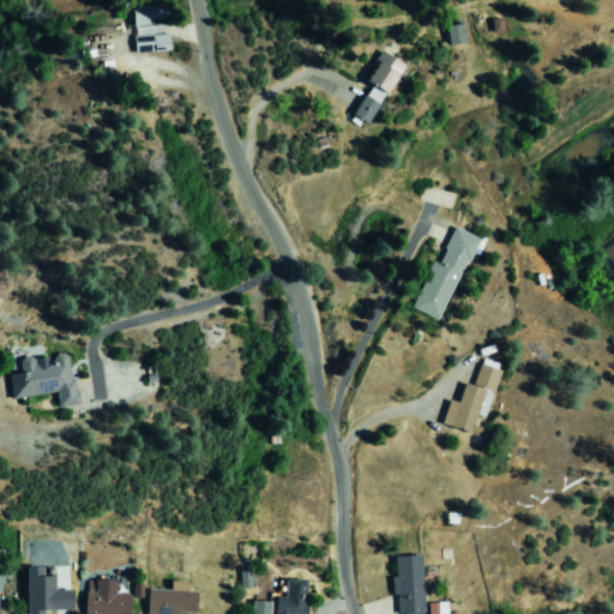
[(167,20),(164,4),(128,7),(130,24),(167,20)]
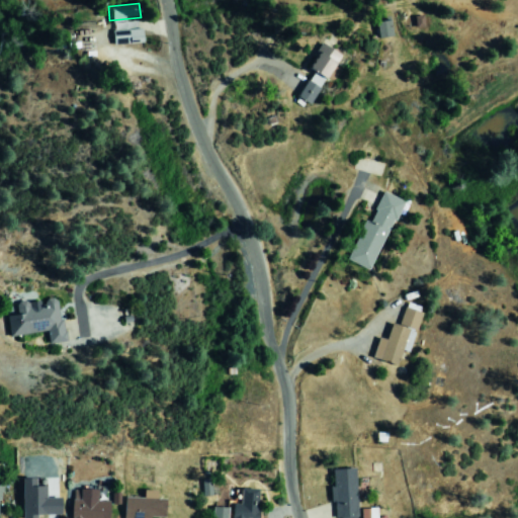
[(378,38),(393,35),(390,19),(375,22),(378,38)]
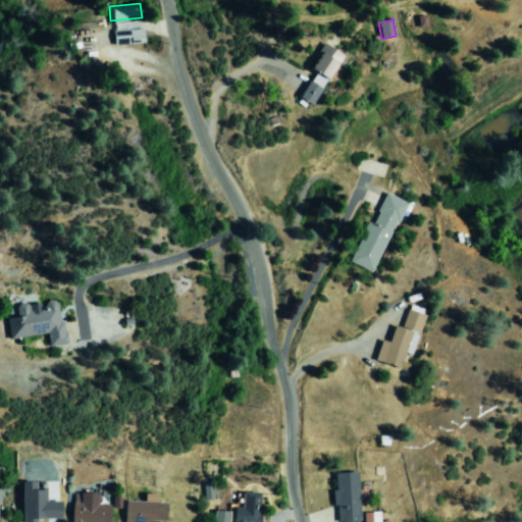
[(114,45),(143,44),(142,22),(116,23),(117,30),(113,30),(114,45)]
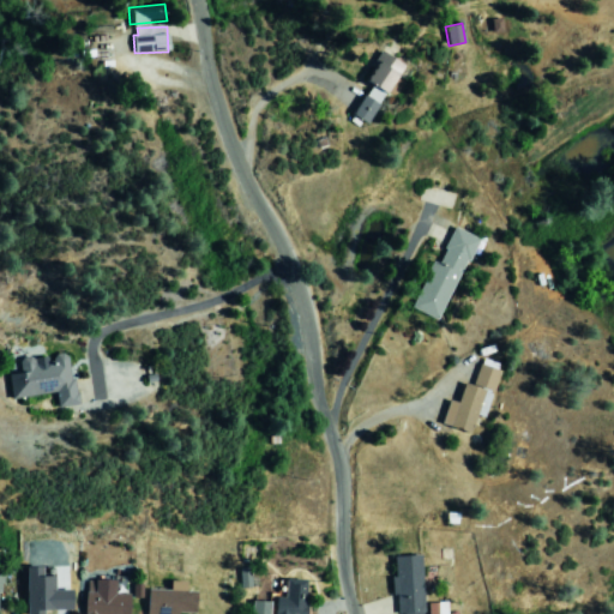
[(404,65),(381,52),(363,84),(369,88),(354,115),(369,124),(404,65)]
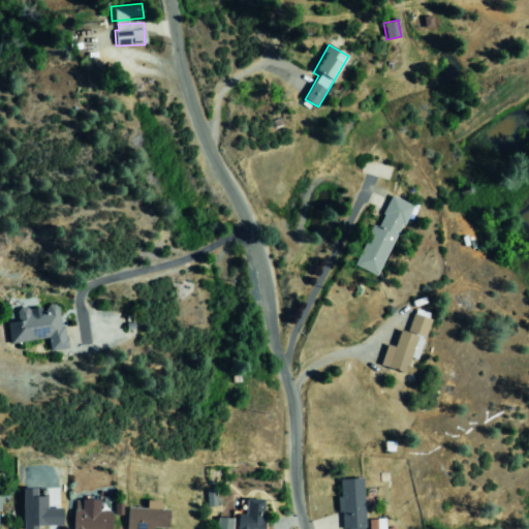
[(354,266),(379,277),(411,205),(391,195),(377,226),(372,224),(354,266)]
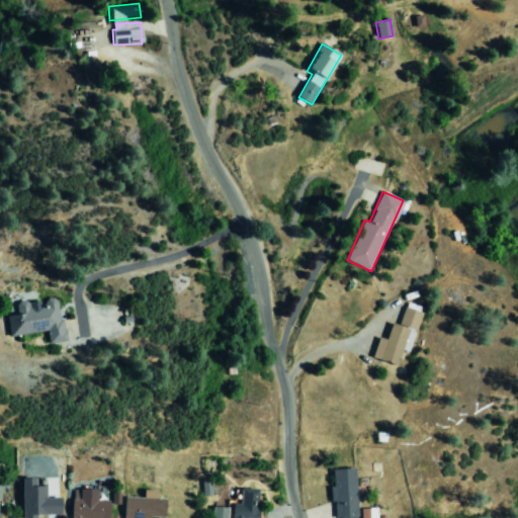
[(67,340),(56,297),(9,310),(16,338),(47,330),(51,344),(67,340)]
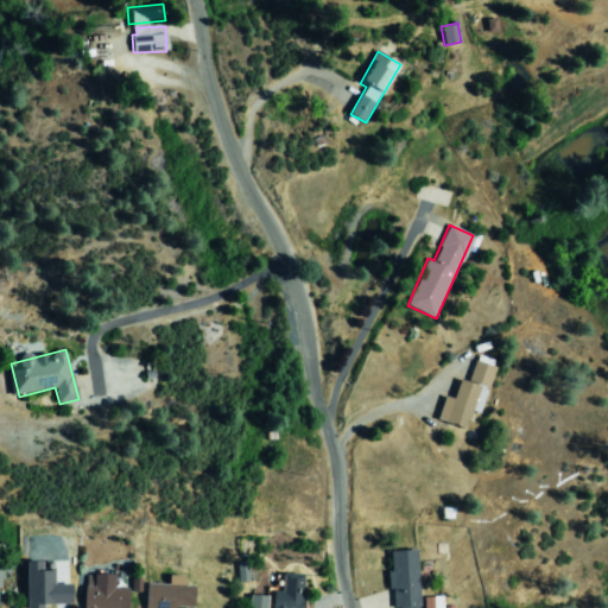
[(467,430),(472,412),(481,415),(495,367),(475,361),(468,382),(458,379),(453,398),(444,396),(437,420),(467,430)]
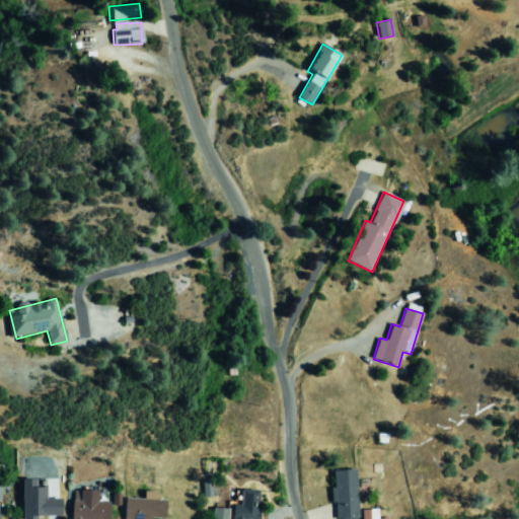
[(358,518),(357,470),(332,470),(334,518),(358,518)]
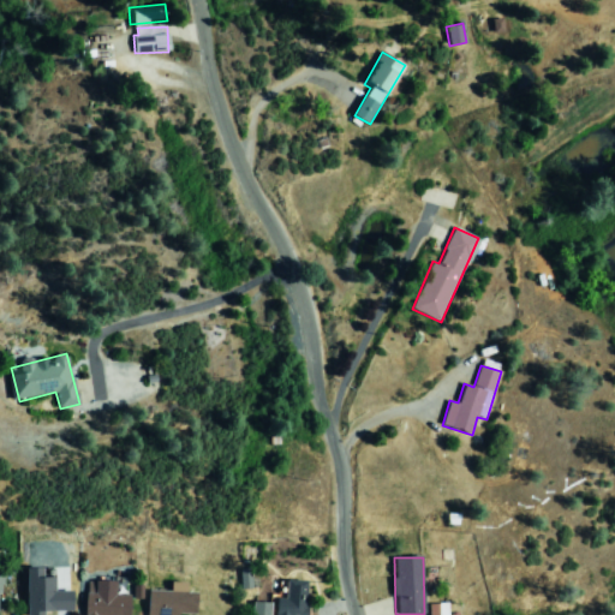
[(115,581),(94,581),(94,593),(84,593),(83,614),(129,614),(130,596),(115,595),(115,581)]
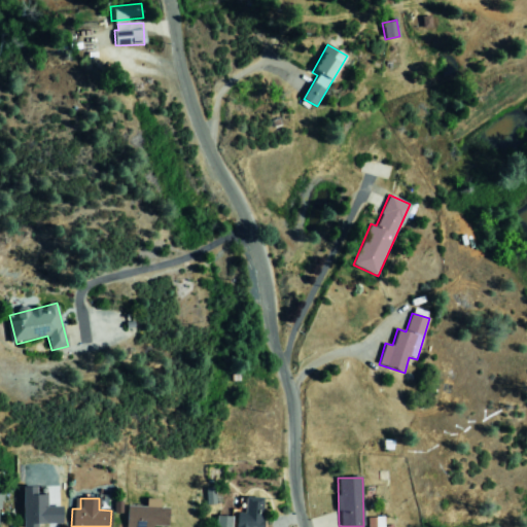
[(127,505),(126,526),(153,526),(154,526),(167,526),(168,507),(160,507),(160,499),(146,498),(146,506),(127,505)]
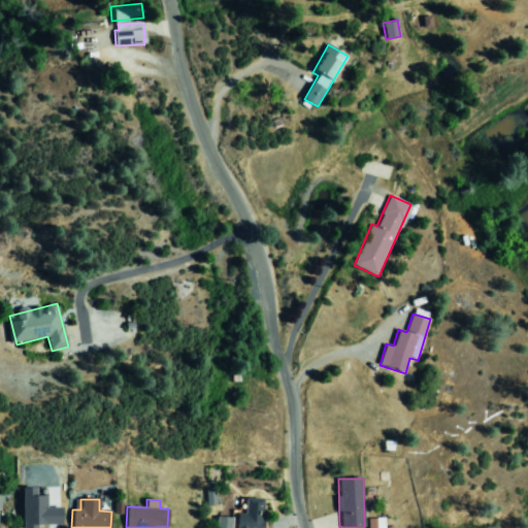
[(217,527),(232,527),(232,518),(218,517),(217,527)]
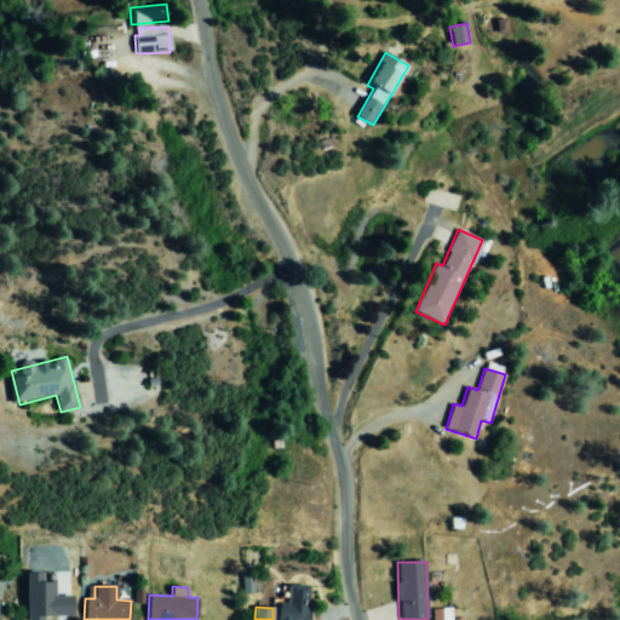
[(432,609),(432,619),(451,619),(452,608),(432,609)]
